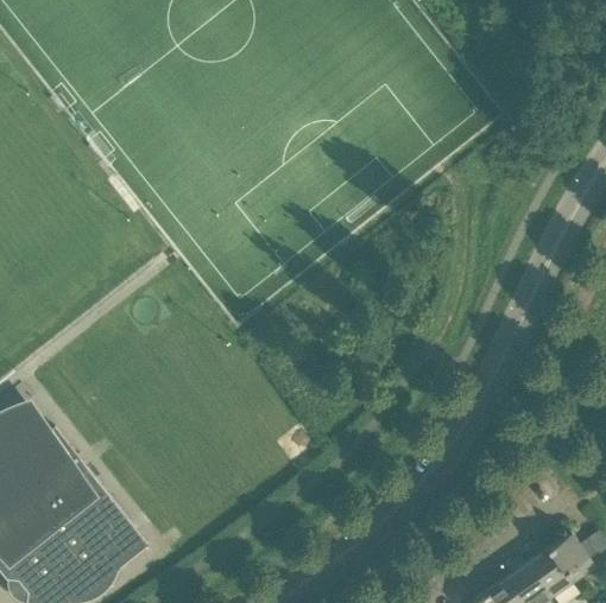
[(0,425),(2,423),(35,426),(43,436),(48,432),(30,405),(11,411),(0,416),(0,425)]
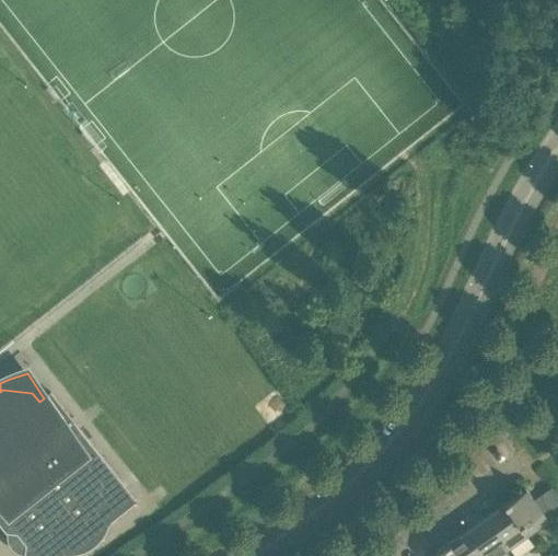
[(106,530),(107,525),(136,504),(49,394),(44,398),(39,402),(32,393),(2,390),(0,392),(0,531),(3,535),(14,536),(19,533),(27,545),(24,548),(23,555),(64,555),(77,544),(83,553),(81,554),(79,555),(82,555),(84,554),(89,552),(91,549),(95,547),(96,545),(100,542),(102,540),(103,536),(105,533),(106,530)]
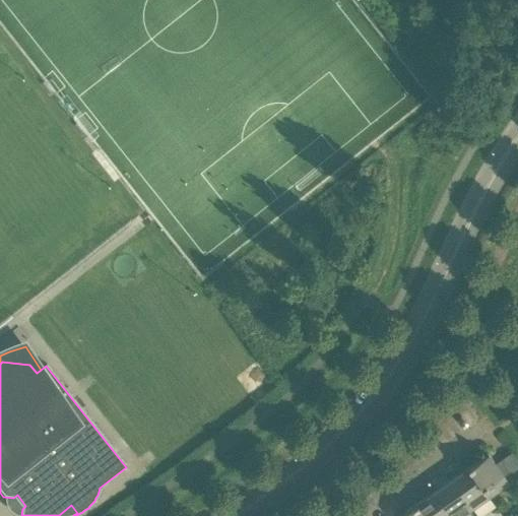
[(510,490),(517,484),(517,467),(509,456),(494,466),(487,455),(467,468),(489,498),(507,486),(510,490)]
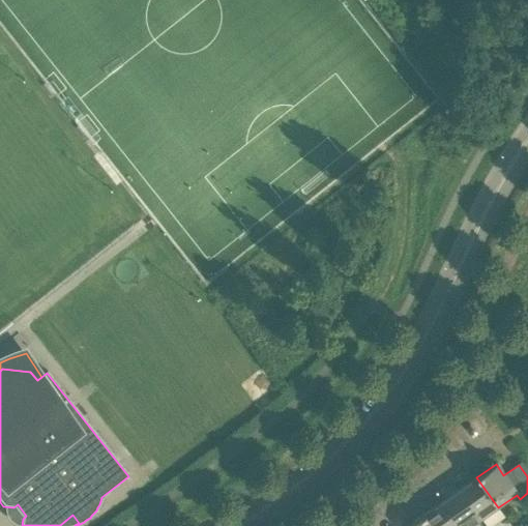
[(476,477),(459,491),(479,521),(498,508),(498,507),(476,477)]
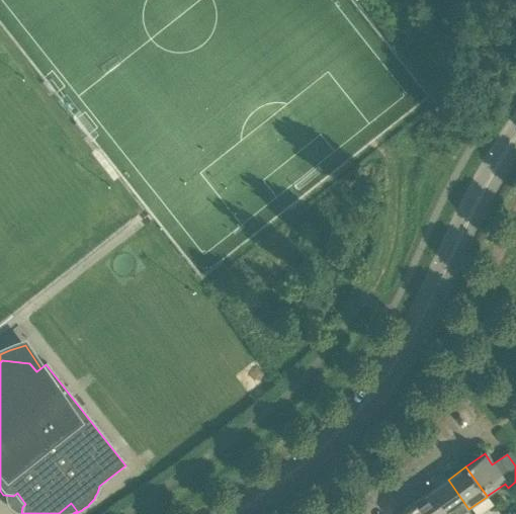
[(448,480),(430,492),(445,513),(462,513),(468,509),(448,480)]
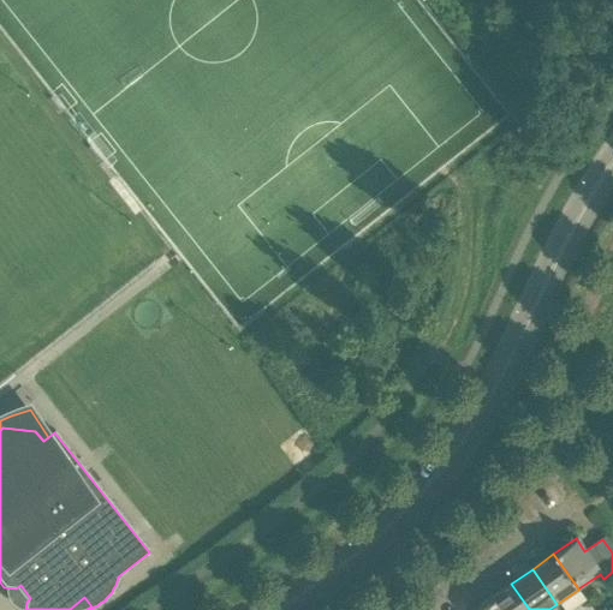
[(529,609),(511,584),(489,599),(497,609),(529,609)]
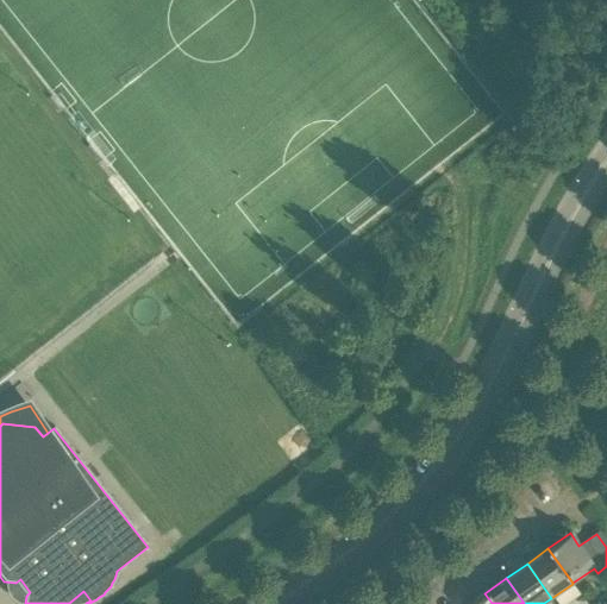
[(16,583),(4,582),(5,595),(10,603),(25,603),(26,596),(30,592),(20,579),(16,583)]
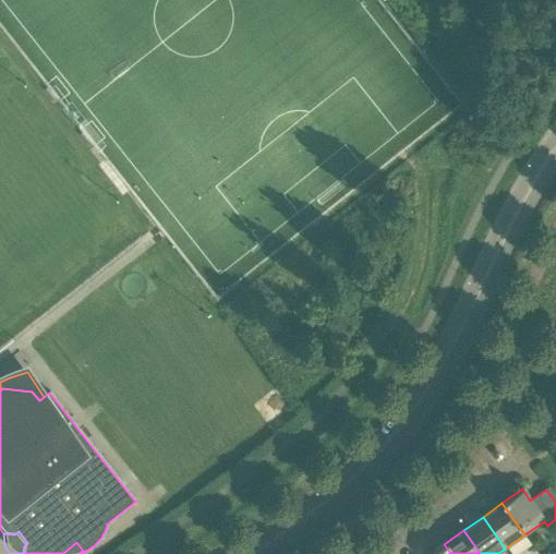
[(83,551),(76,542),(63,553),(79,553),(83,551)]
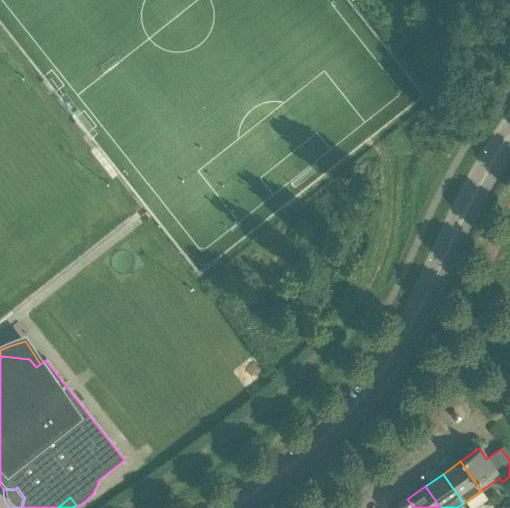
[(413,507),(407,499),(395,507),(413,507)]
